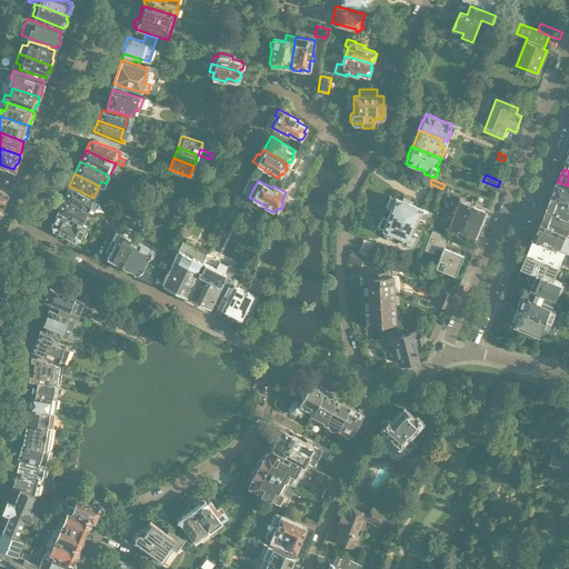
[(568,186),(558,182),(552,196),(568,201),(568,186)]
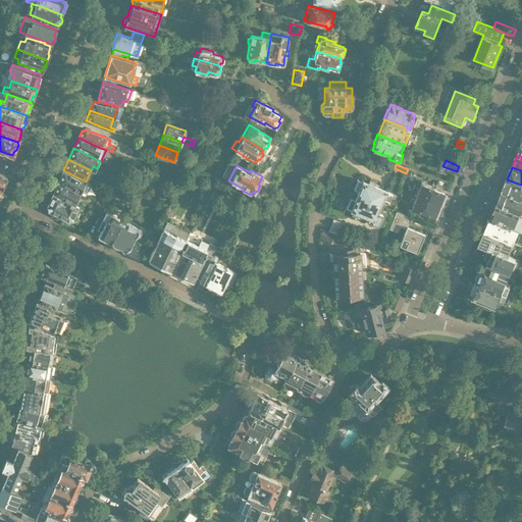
[(90,184),(86,181),(63,170),(58,183),(80,194),(85,196),(90,184)]
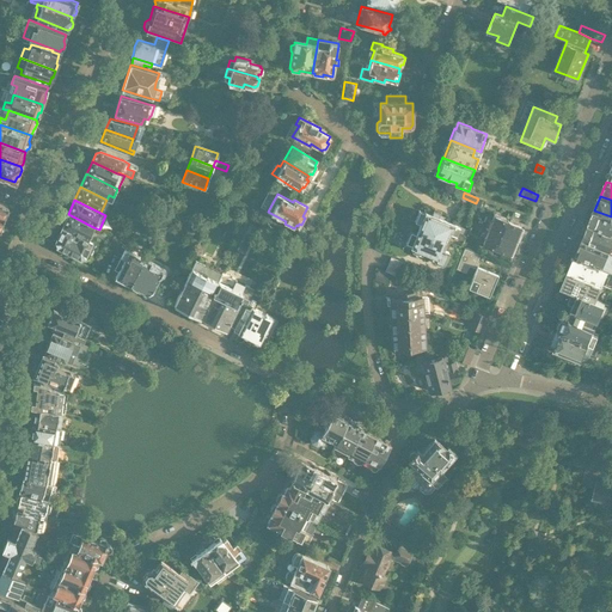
[(203,213),(206,208),(197,203),(195,209),(203,213)]
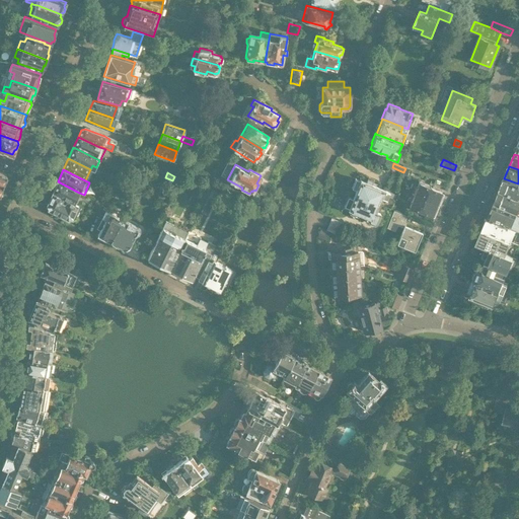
[(180,181),(182,177),(177,174),(173,182),(178,184),(180,181)]
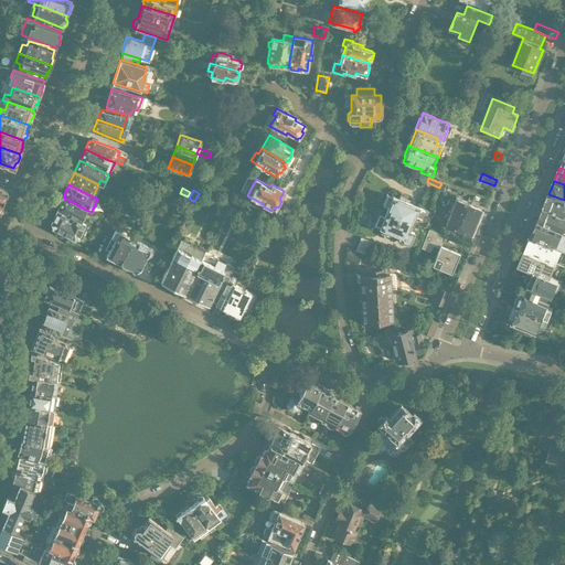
[(176,208),(181,195),(176,192),(169,203),(176,208)]
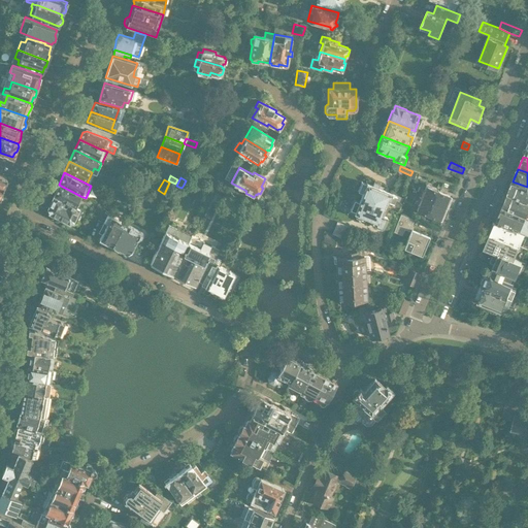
[(396,194),(397,192),(401,193),(405,184),(396,179),(391,193),(377,188),(380,184),(373,182),(372,186),(367,184),(366,184),(362,182),(358,192),(362,194),(361,197),(385,207),(388,200),(392,202),(393,200),(400,203),(402,197),(396,194)]
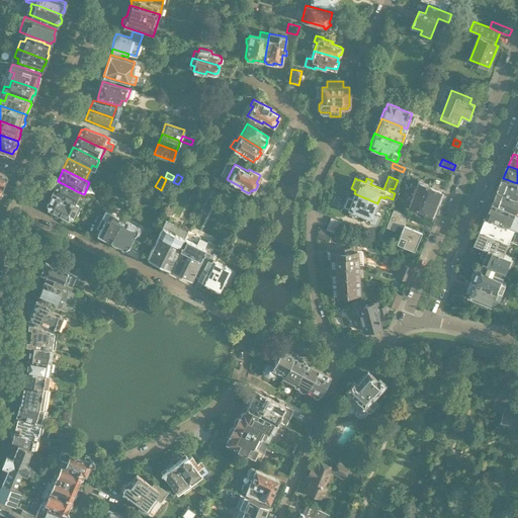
[(517,183),(503,178),(498,190),(517,197),(517,183)]
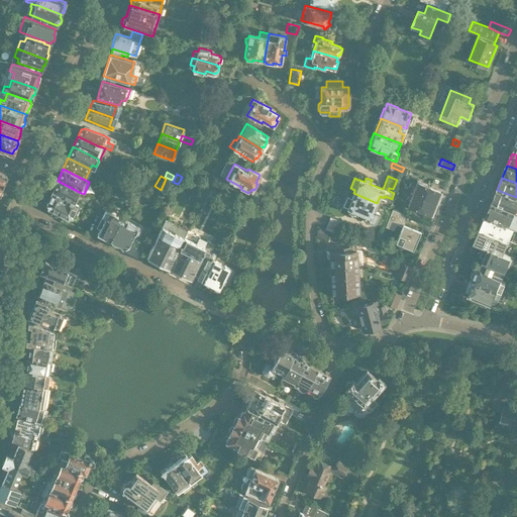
[(58,181),(53,192),(65,199),(74,203),(79,192),(58,181)]
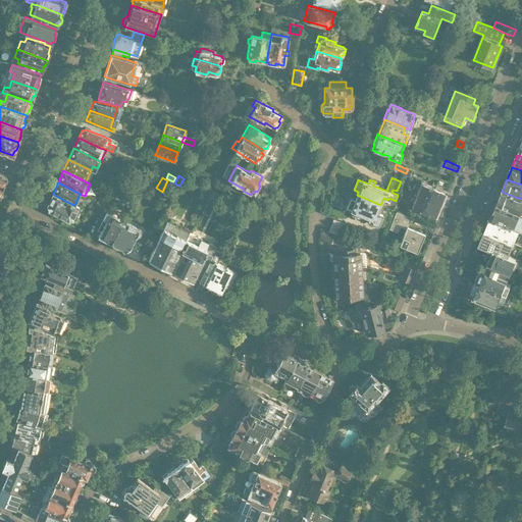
[(421,184),(420,187),(420,188),(417,196),(438,205),(444,193),(433,189),(433,188),(432,188),(432,187),(431,187),(430,188),(421,184)]
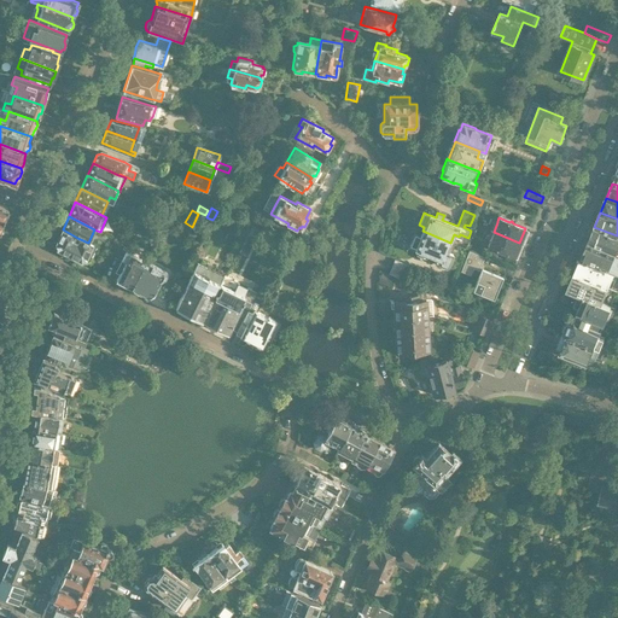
[(182,239),(188,228),(184,225),(182,225),(178,237),(182,239)]
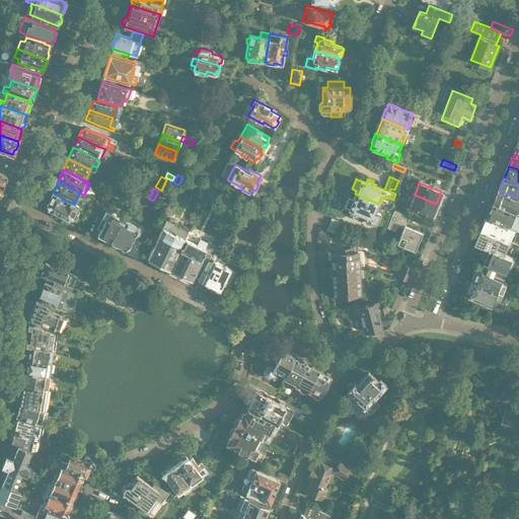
[(518,198),(499,191),(494,203),(518,212),(518,198)]
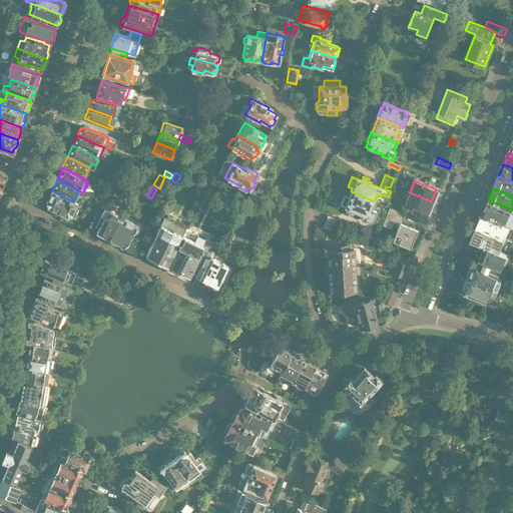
[(52,190),(46,203),(47,207),(57,212),(64,197),(52,190)]
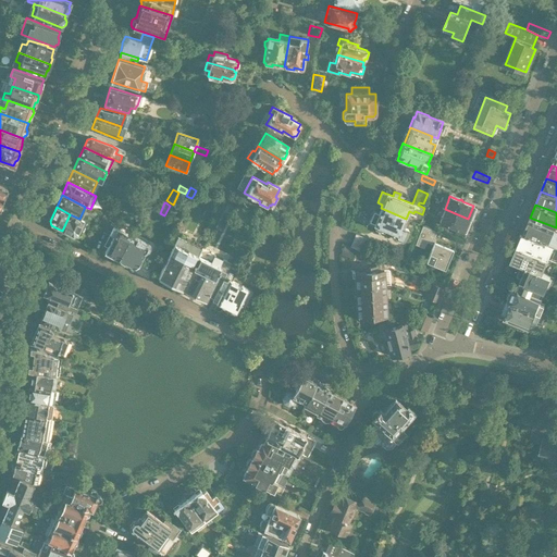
[(112,207),(106,220),(111,222),(118,209),(112,207)]
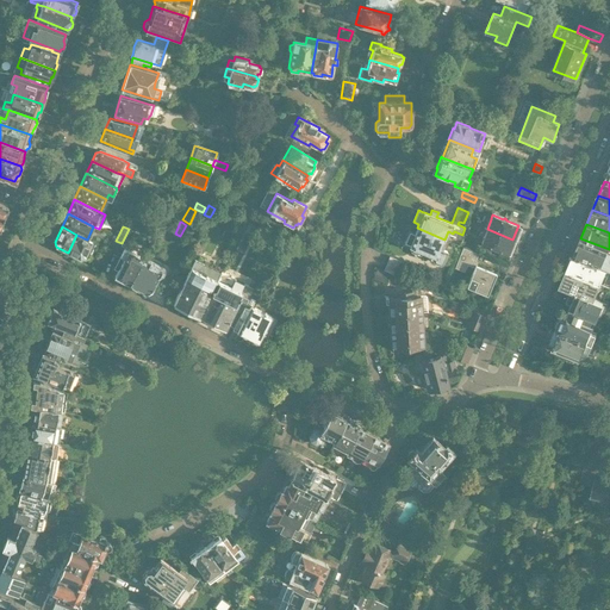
[(441,248),(444,240),(417,228),(415,234),(409,231),(404,243),(410,244),(409,246),(410,249),(416,251),(415,253),(421,255),(422,250),(428,253),(427,255),(433,257),(433,260),(440,263),(441,262),(447,250),(441,248)]
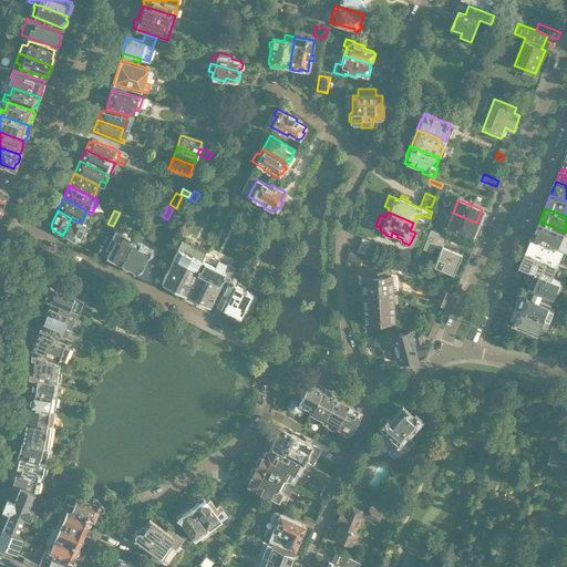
[(476,223),(453,213),(450,220),(449,220),(447,225),(457,229),(457,230),(459,230),(460,230),(471,235),(476,223)]
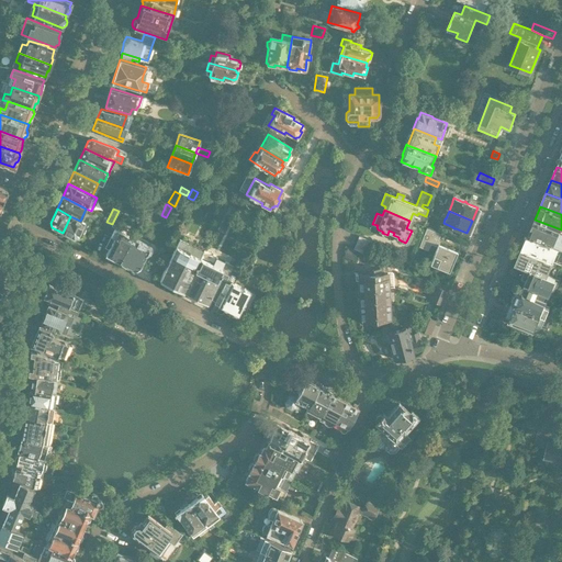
[(80,221),(70,216),(63,233),(74,238),(78,237),(79,235),(83,237),(89,225),(80,221)]
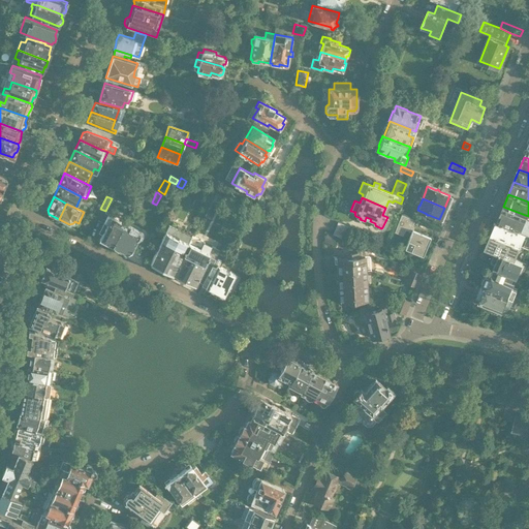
[(528,223),(528,224),(528,222),(528,216),(503,207),(497,220),(526,231),(528,232),(528,231),(528,223)]
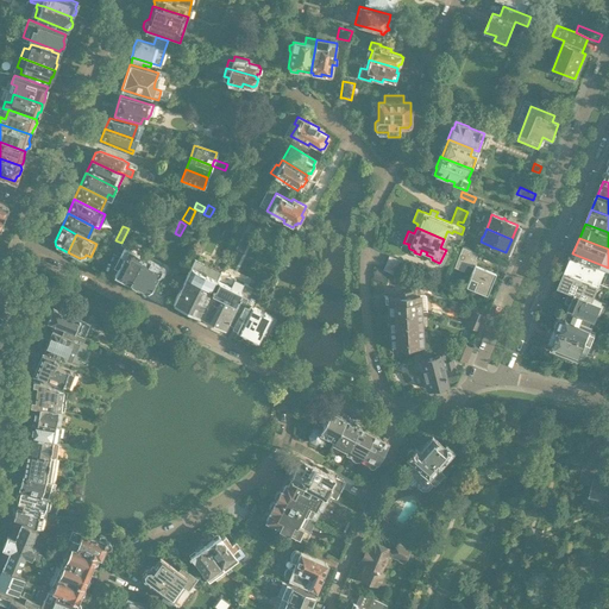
[(495,272),(476,264),(477,262),(475,261),(477,253),(462,246),(459,253),(453,268),(463,271),(464,269),(468,264),(473,267),(469,277),(471,278),(468,287),(485,295),(495,272)]
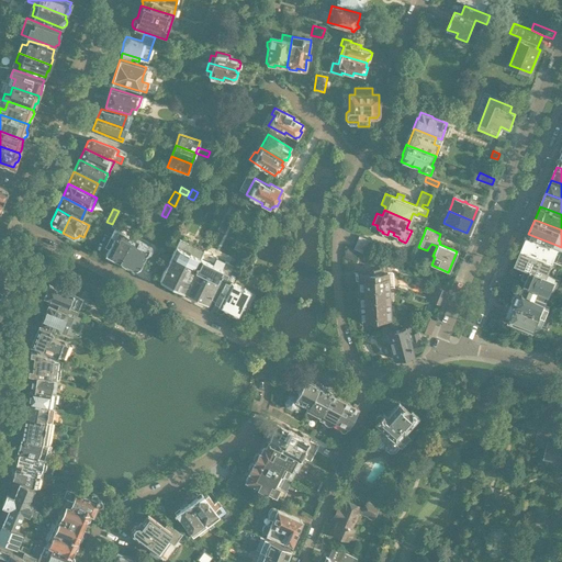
[(105,255),(119,261),(131,237),(114,228),(104,247),(109,248),(105,255)]
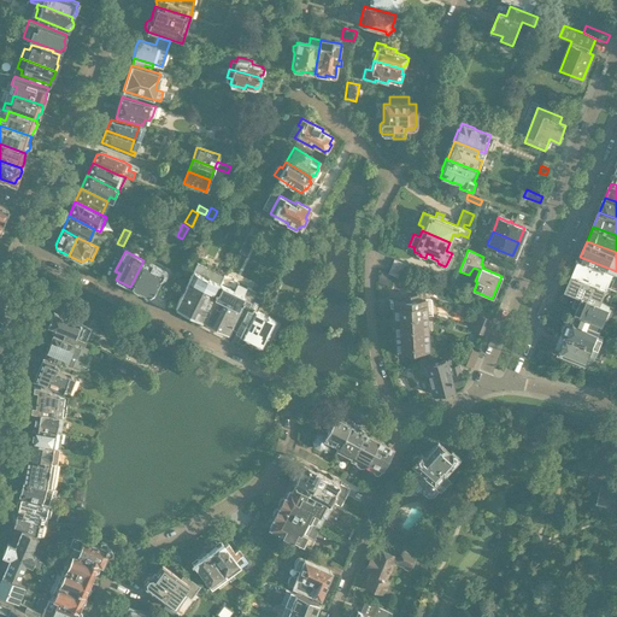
[(580,257),(574,272),(607,286),(613,270),(580,257)]
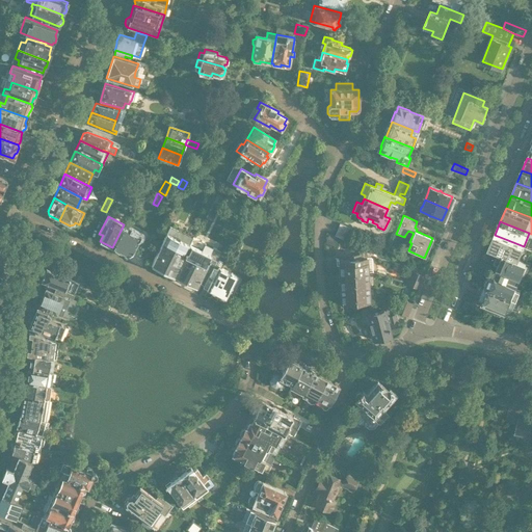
[(346,239),(351,227),(340,222),(336,234),(346,239)]
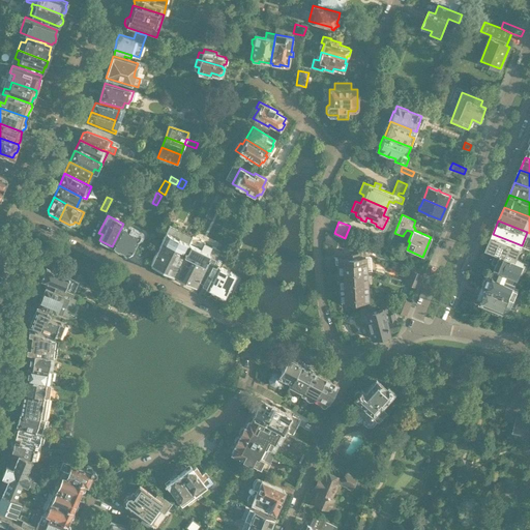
[(123,224),(112,246),(129,255),(137,240),(141,239),(143,235),(140,232),(123,224)]
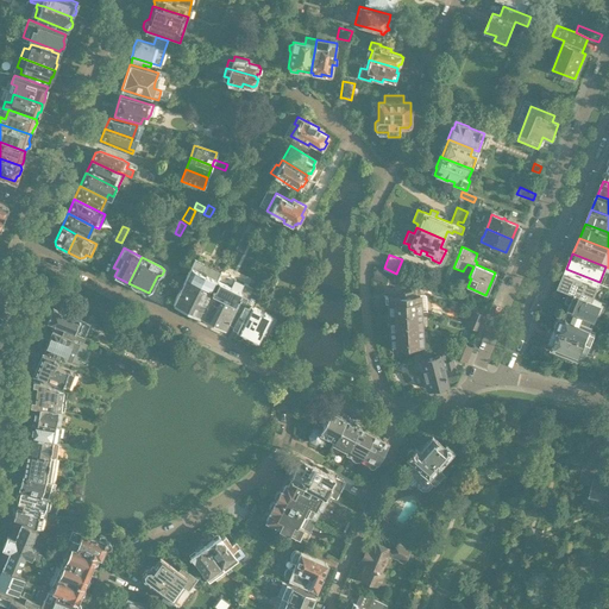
[(199,315),(217,280),(220,272),(194,259),(173,302),(199,315)]
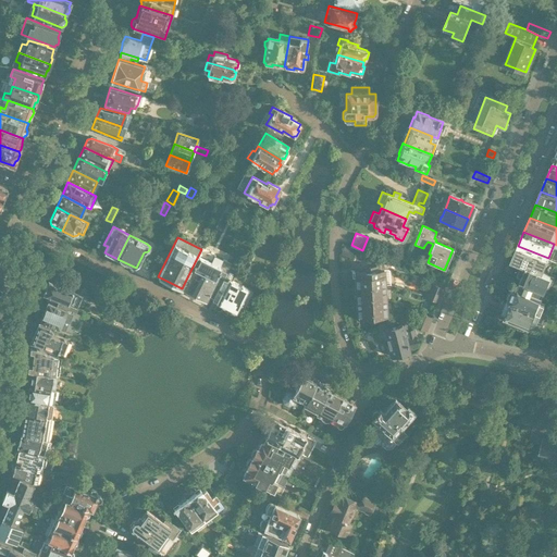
[(350,258),(354,250),(344,246),(341,254),(350,258)]
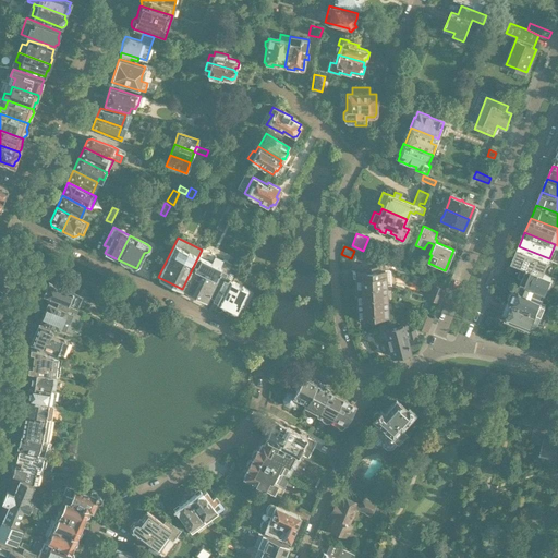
[(519,246),(512,262),(522,265),(543,274),(549,258),(519,246)]
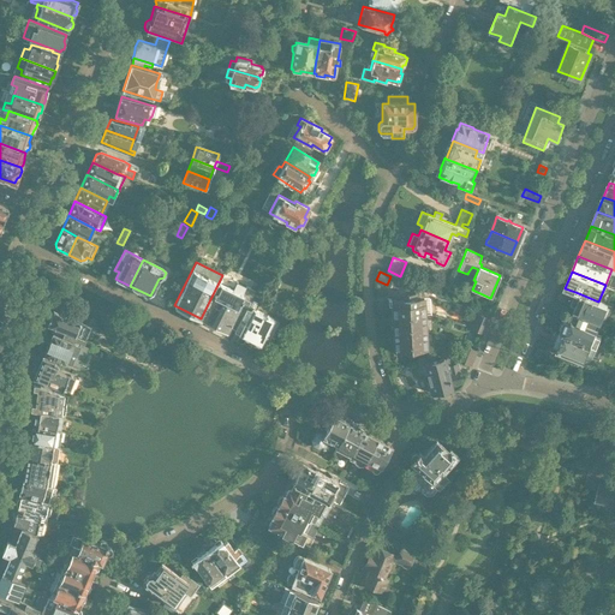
[(243,316),(255,291),(255,290),(248,286),(245,287),(243,293),(219,282),(201,318),(227,332),(237,312),(243,316)]
